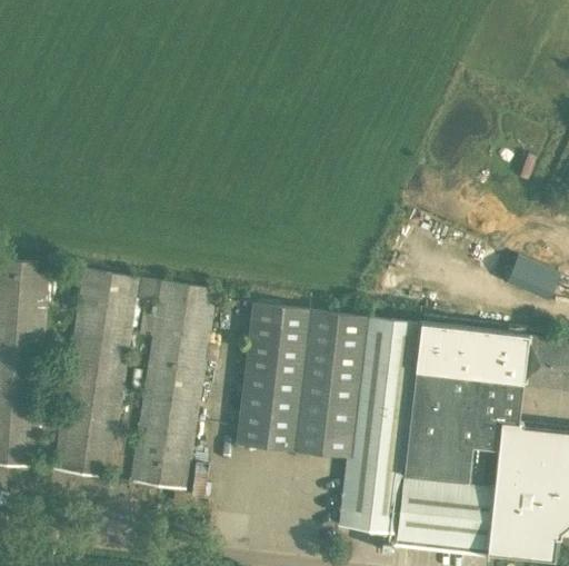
[(545,299),(561,258),(541,249),(525,291),(545,299)]
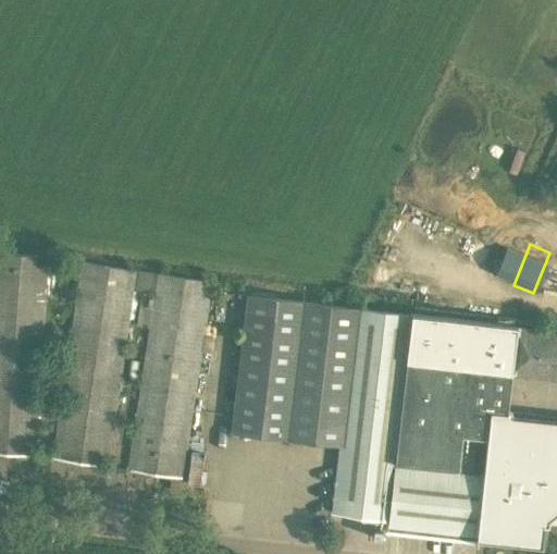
[(0,457),(35,460),(48,259),(0,256),(0,457)]
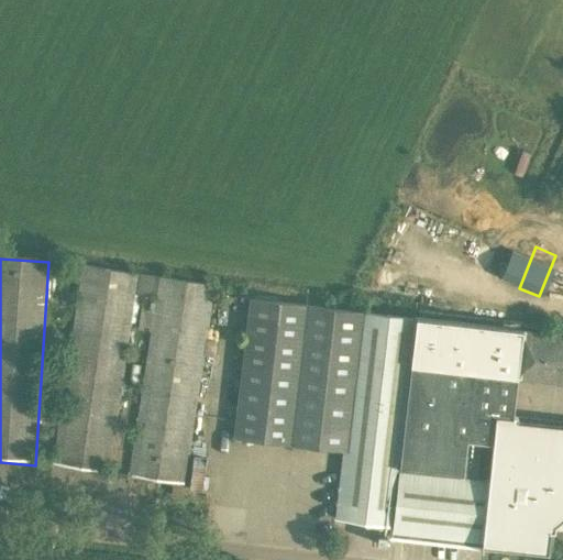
[(128,479),(184,487),(214,287),(159,280),(161,278),(136,275),(136,276),(81,267),(53,467),(109,475),(134,297),(155,300),(128,479)]
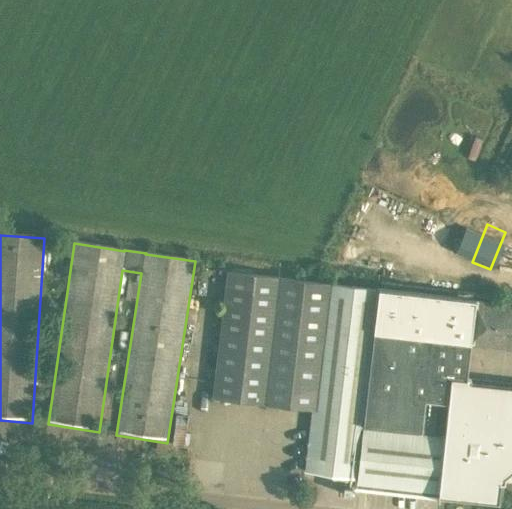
[(315,412),(329,286),(227,274),(212,400),(311,411),(315,412)]
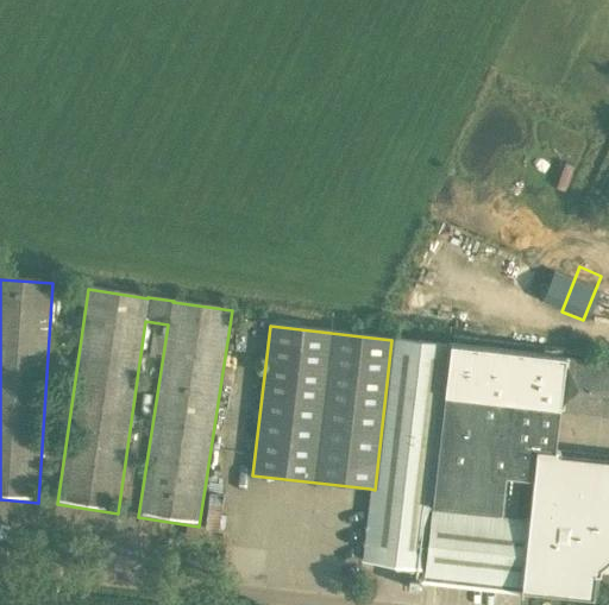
[(450,346),(450,347),(391,340),(375,490),(370,489),(363,549),(362,565),(424,572),(422,577),(592,597),(597,555),(608,556),(608,459),(554,453),(565,359),(450,346)]
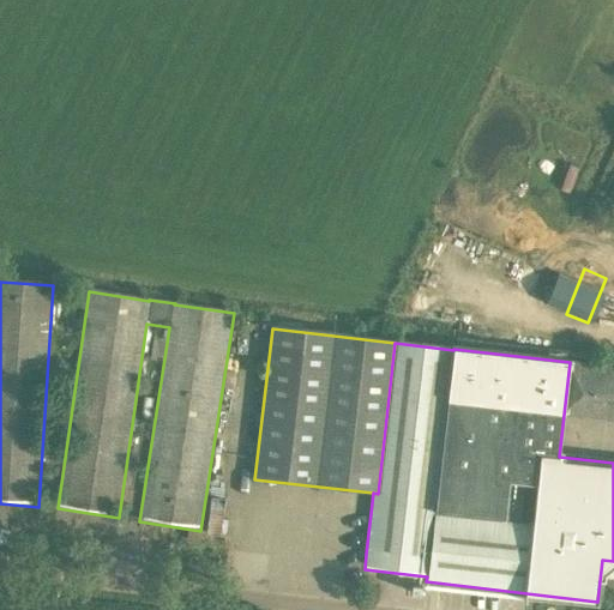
[(613,369),(570,364),(564,418),(613,423),(613,369)]
